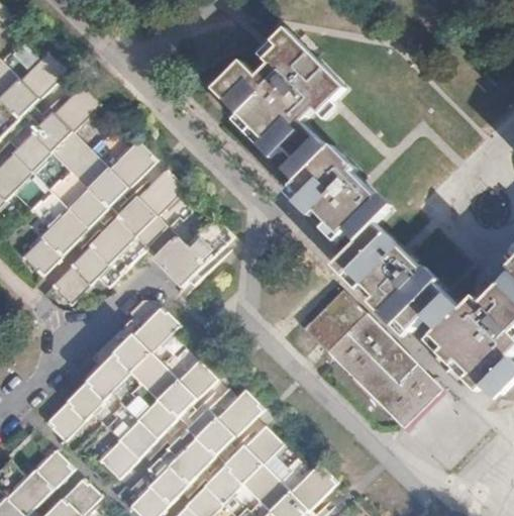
[(0,25),(11,14),(0,3),(0,62),(2,60),(0,58),(0,25)]
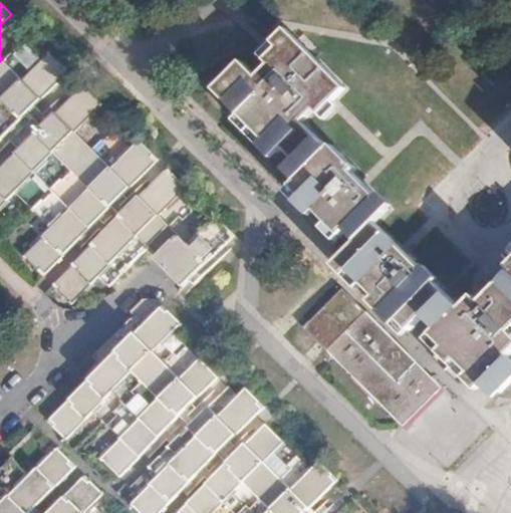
[(294,161),(284,170),(299,185),(306,192),(301,197),(320,216),(327,209),(335,216),(337,214),(349,226),(345,231),(355,240),(373,223),(388,209),(364,187),(357,179),(350,173),(354,169),(330,146),(326,149),(299,122),(312,109),(316,113),(334,95),(342,86),(288,32),(274,46),(283,56),(272,68),(267,63),(254,76),(238,61),(215,83),(228,96),(224,101),(276,153),(281,148),(294,161)]
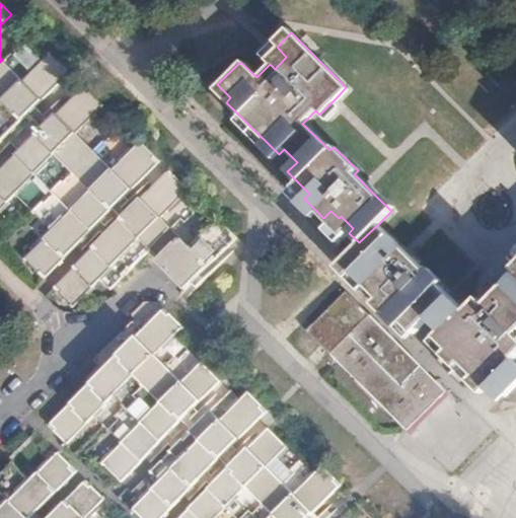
[(2,60),(0,62),(0,138),(68,71),(47,50),(46,52),(19,78),(2,60)]
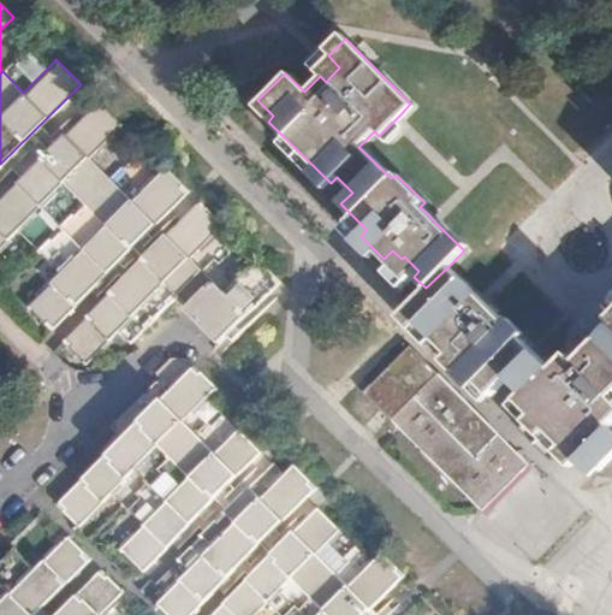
[(120,124),(97,100),(0,196),(0,243),(16,229),(37,250),(110,178),(88,157),(117,128),(120,124)]
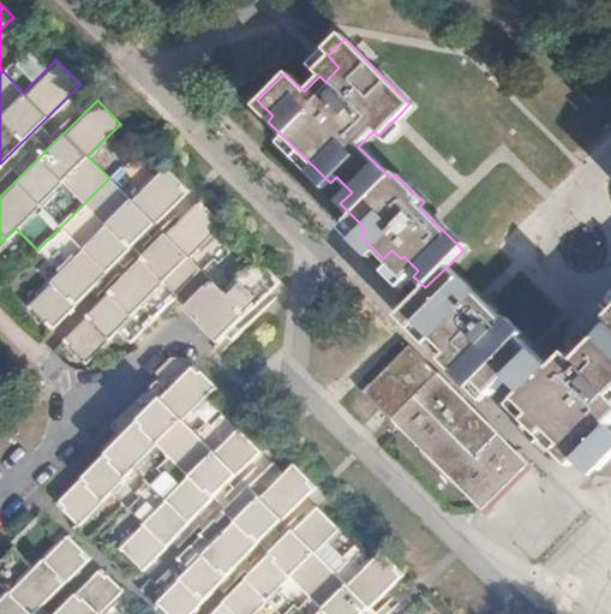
[(109,178),(37,250),(59,272),(25,307),(28,309),(29,308),(48,327),(187,190),(163,166),(160,168),(130,198),(109,178)]
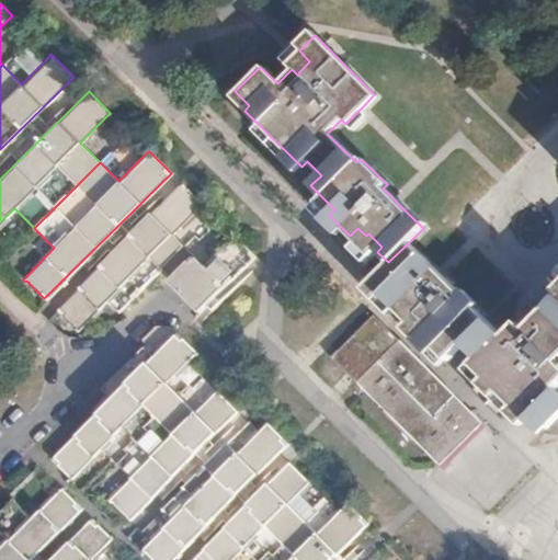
[(202,204),(181,183),(55,309),(72,327),(70,328),(73,331),(105,300),(116,311),(159,267),(183,292),(181,294),(185,298),(188,296),(196,305),(193,308),(196,311),(253,255),(231,233),(228,237),(202,263),(172,233),(196,209),(198,207),(202,204)]
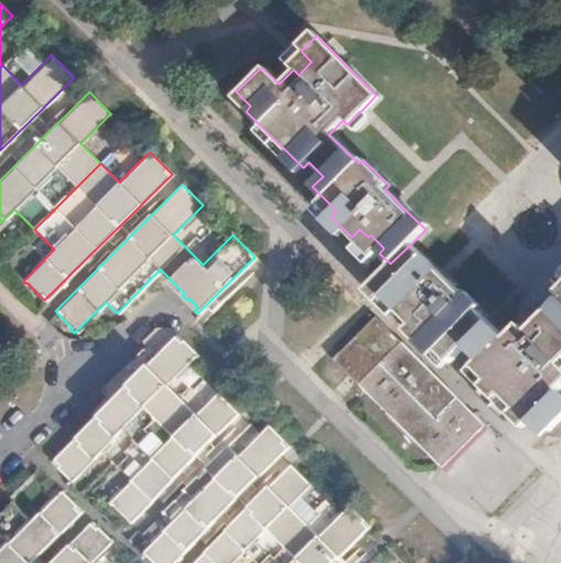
[(488,322),(438,271),(410,245),(390,263),(369,284),(410,324),(414,320),(424,331),(420,335),(448,363),(464,346),(478,360),(473,366),(486,380),(475,392),(496,413),(504,421),(515,409),(529,422),(535,417),(560,392),(558,390),(560,387),(560,366),(560,365),(550,355),(560,344),(560,300),(559,298),(532,325),(546,338),(540,345),(526,331),(519,324),(505,338),(488,322)]
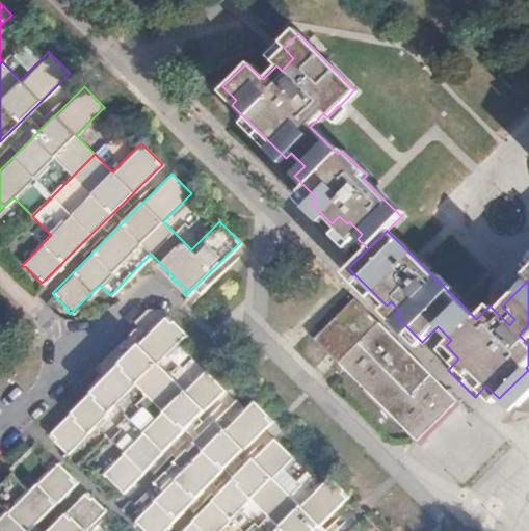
[(455,400),(363,309),(352,298),(312,339),(416,441),(455,400)]
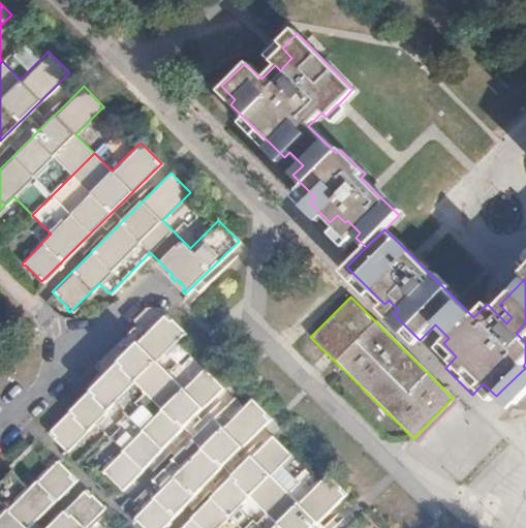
[(151,299),(130,319),(134,323),(93,365),(103,375),(47,431),(63,447),(62,448),(65,452),(93,423),(109,437),(191,354),(177,340),(184,332),(173,320),(151,299)]
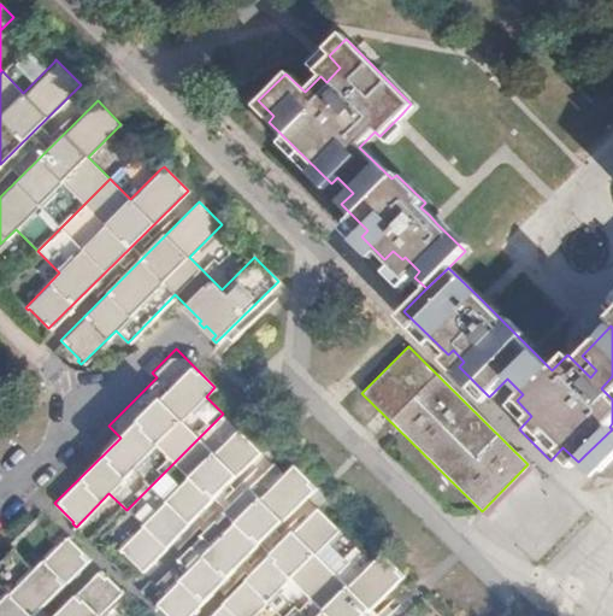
[(261,452),(223,414),(127,510),(141,526),(117,550),(121,553),(122,552),(141,572),(261,452)]
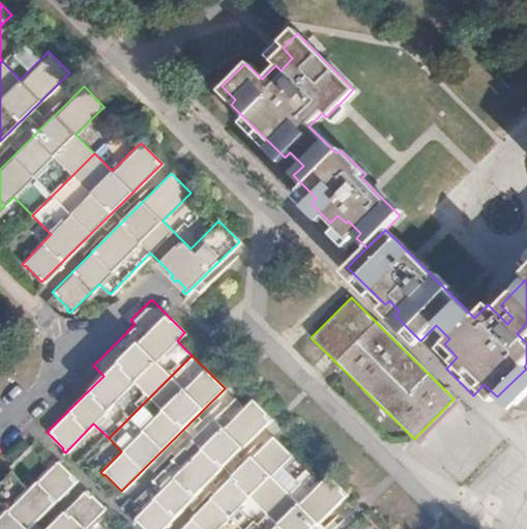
[(144,528),(159,528),(270,418),(251,399),(223,428),(212,418),(151,479),(162,490),(133,519),(135,522),(136,521),(144,528)]
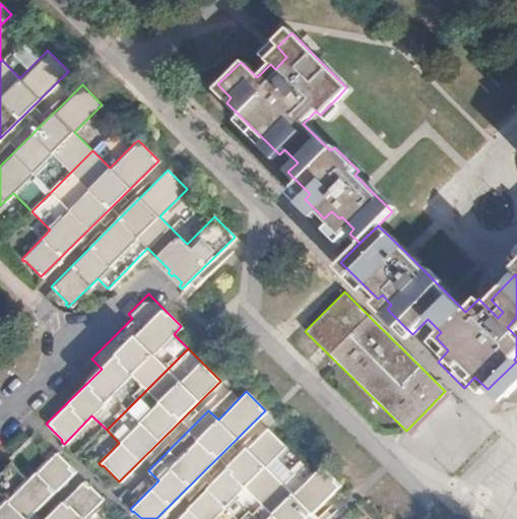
[(241,518),(279,480),(265,466),(285,447),(266,428),(176,518),(241,518)]
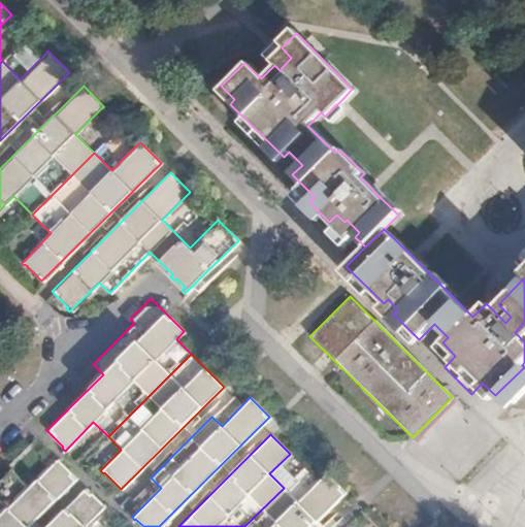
[(0,526),(25,526),(74,479),(58,461),(59,460),(56,458),(26,488),(10,471),(8,469),(0,478),(0,526)]
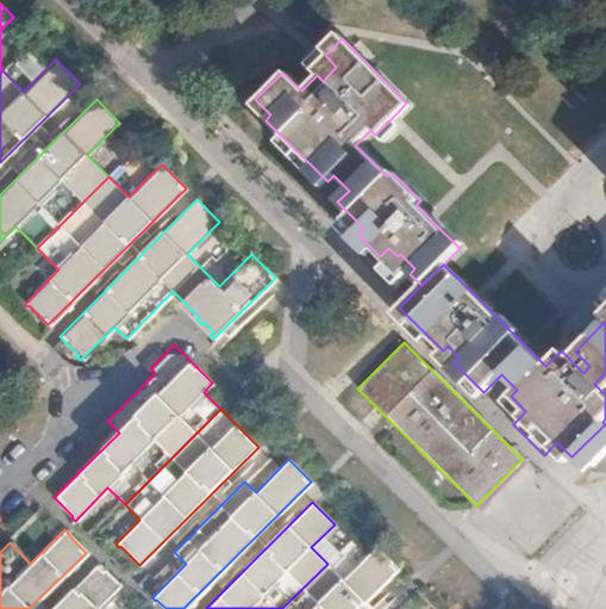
[(355,608),(398,567),(375,545),(372,548),(373,550),(343,579),(328,564),(282,608),(355,608)]
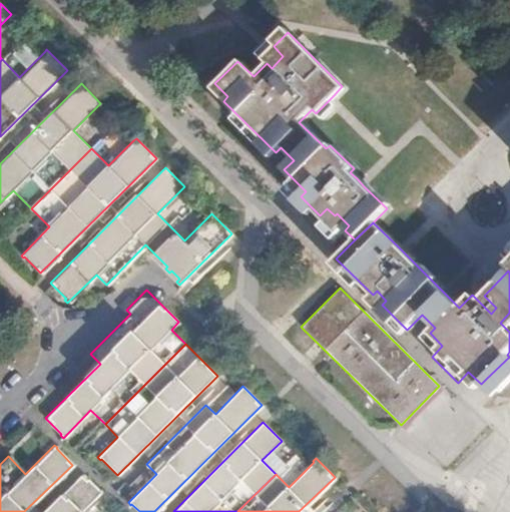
[(80,511),(101,492),(97,488),(97,489),(81,474),(43,511),(80,511)]
